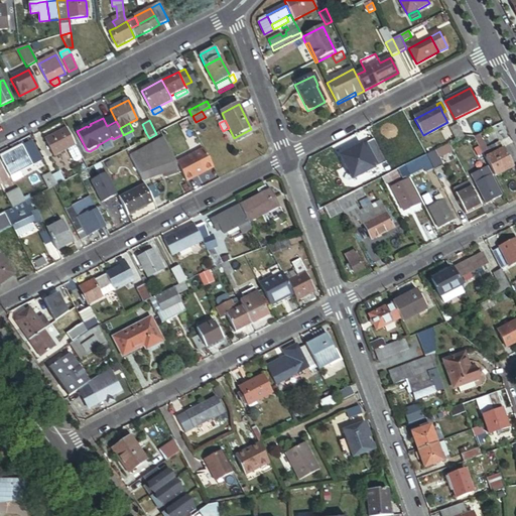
[(457,124),(449,128),(456,140),(464,136),(457,124)]
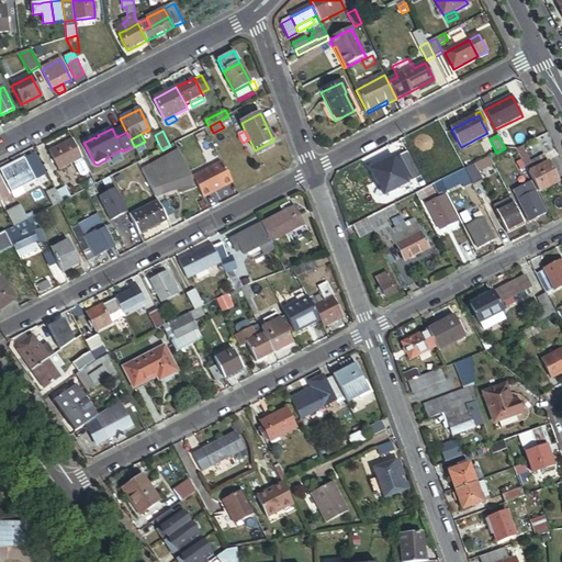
[(82,158),(72,139),(49,152),(59,171),(82,158)]
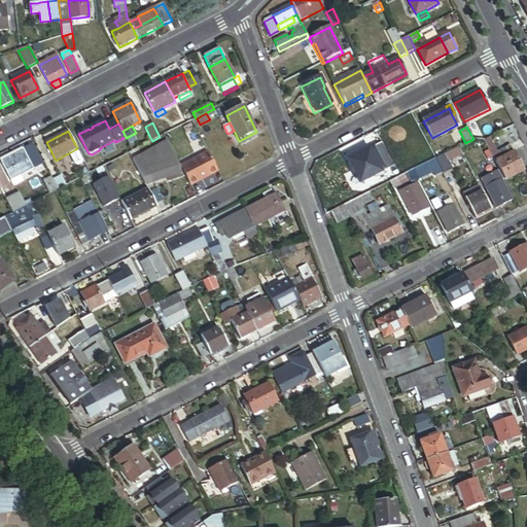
[(133,160),(138,169),(157,162),(160,167),(172,163),(169,154),(174,152),(168,141),(133,160)]
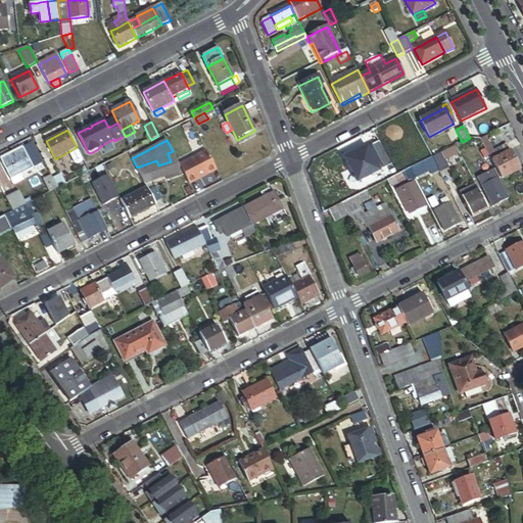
[(487,140),(482,142),(492,161),(497,158),(493,151),(487,140)]
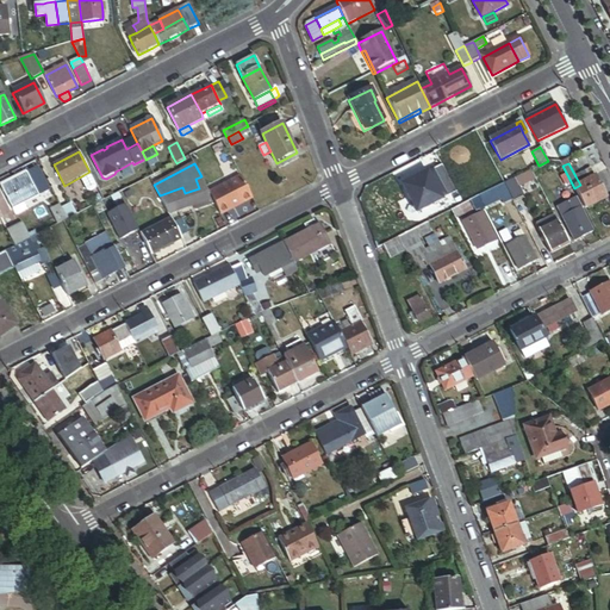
[(590,169),(576,176),(580,185),(595,178),(590,169)]
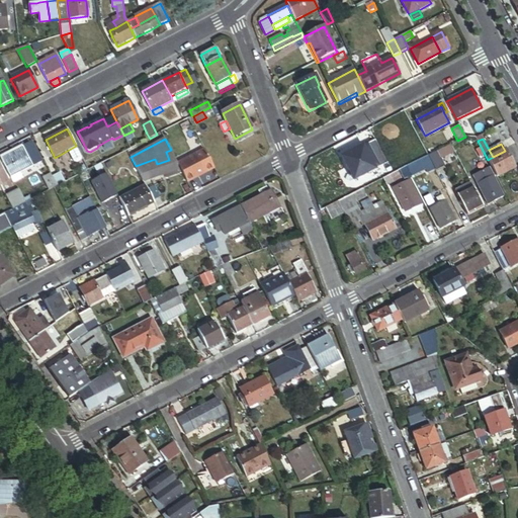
[(450,145),(428,156),(431,163),(435,170),(436,172),(444,168),(440,161),(455,153),(450,145)]
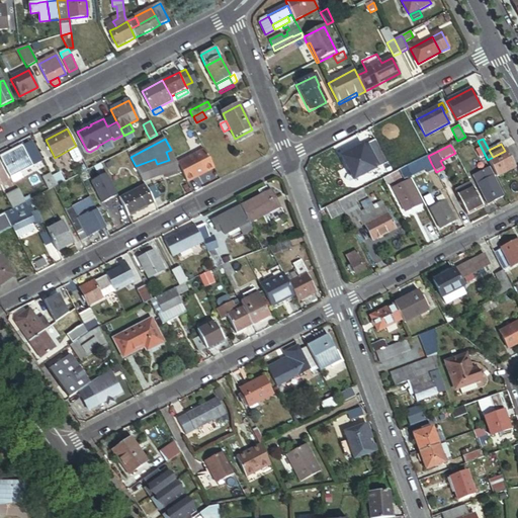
[(33,167),(22,147),(0,159),(11,179),(20,174),(33,167)]
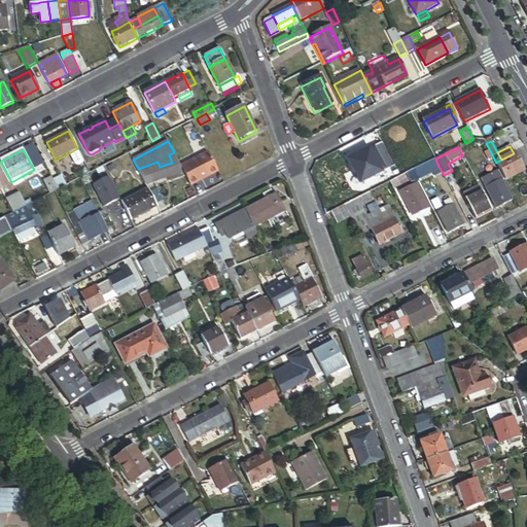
[(180,166),(174,152),(169,154),(172,163),(173,162),(175,167),(180,166)]
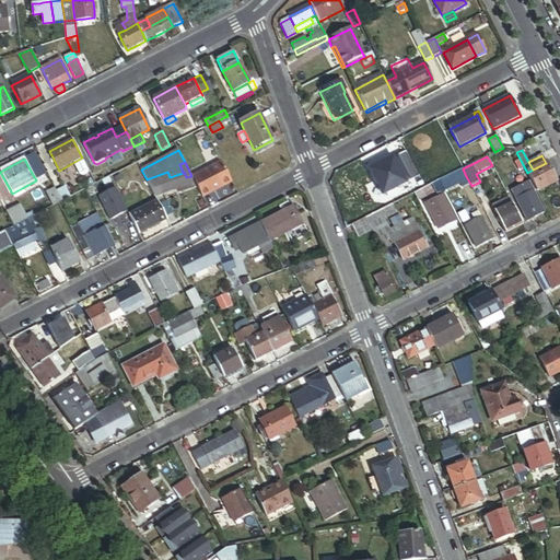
[(221,162),(193,177),(197,186),(202,197),(210,194),(209,191),(231,181),(221,162)]
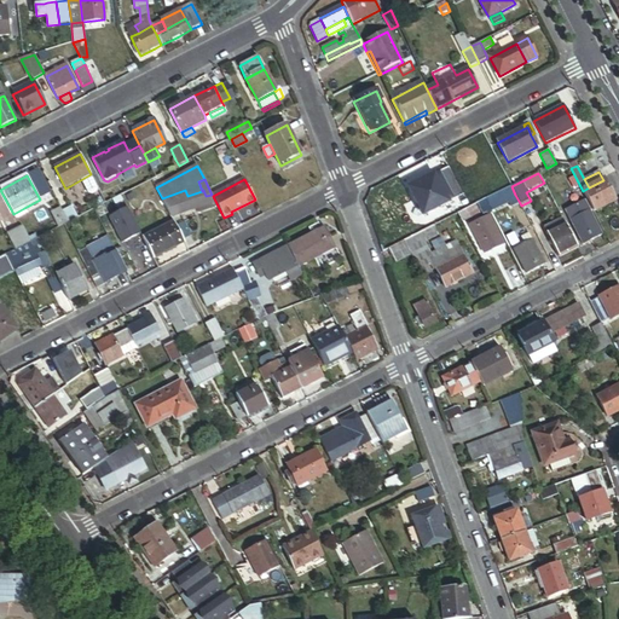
[(583,191),(594,213),(615,201),(605,179),(603,180),(589,187),(583,191)]
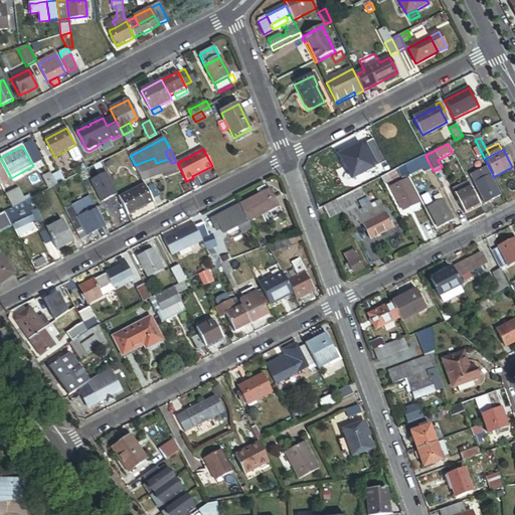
[(404,166),(420,158),(417,153),(401,162),(404,166)]
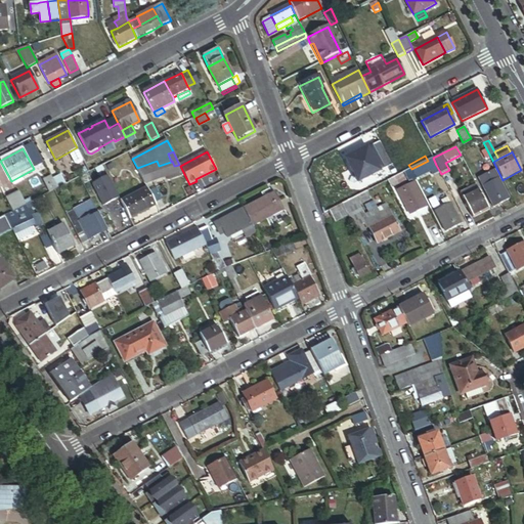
[(433,158),(432,158),(428,161),(411,169),(410,170),(413,176),(430,168),(436,165),(433,158)]
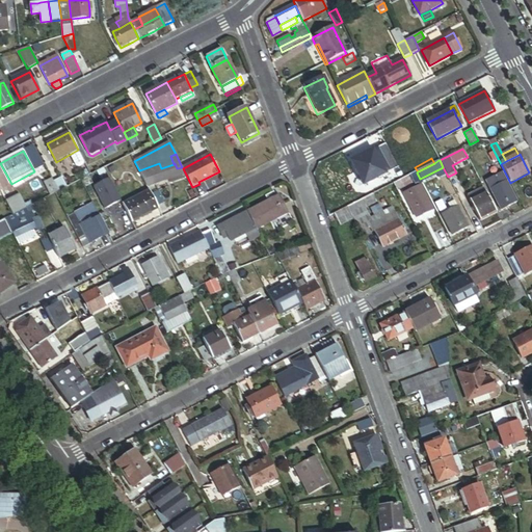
[(159,163),(139,170),(148,187),(157,184),(152,171),(161,168),(159,163)]
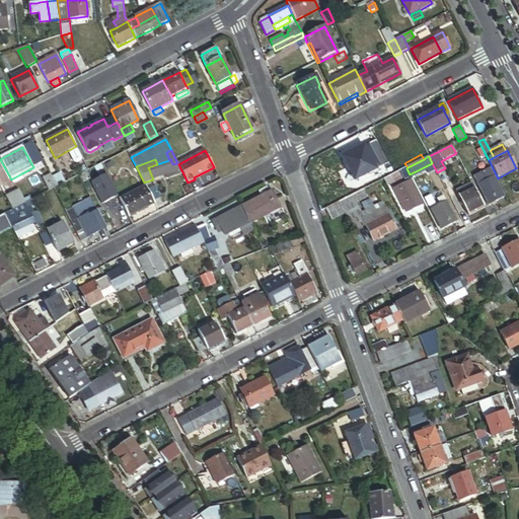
[(170,159),(169,160),(157,164),(148,167),(153,179),(163,175),(174,171),(172,164),(170,159)]
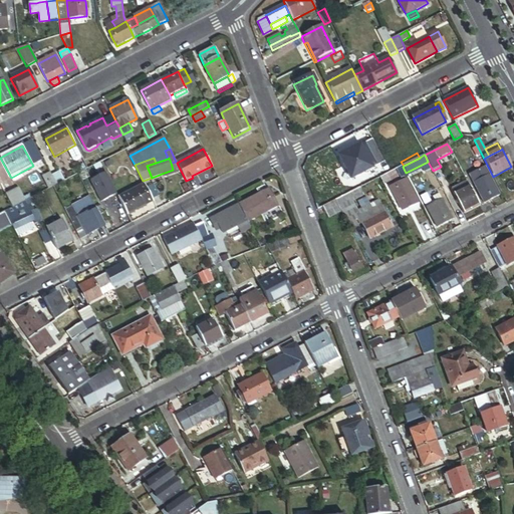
[(177,163),(176,162),(171,163),(173,170),(162,174),(163,177),(181,171),(177,163)]
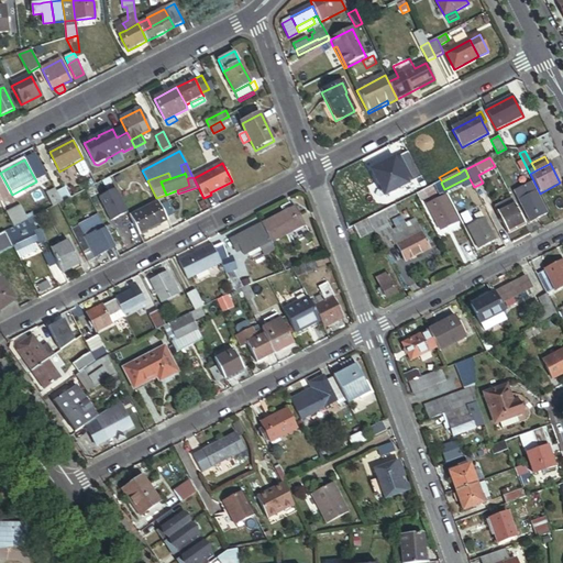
[(468,177),(462,180),(466,188),(473,185),(468,177)]
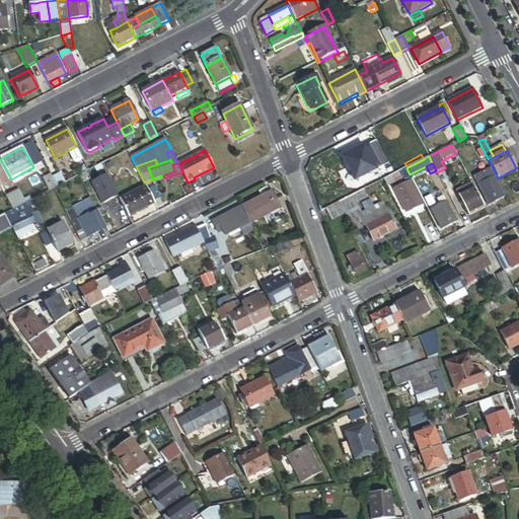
[(194,177),(195,179),(215,169),(214,167),(194,177)]
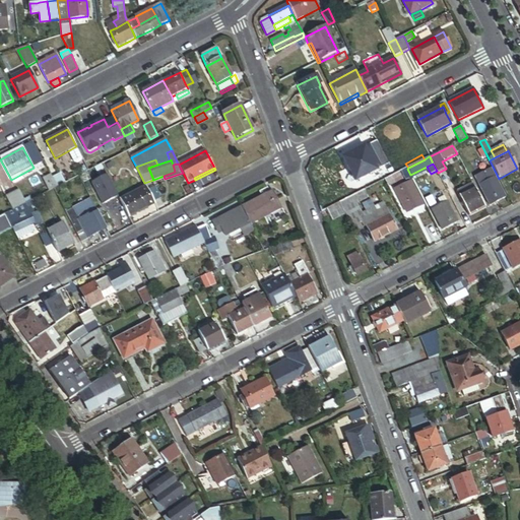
[(413,180),(410,175),(407,169),(401,172),(406,181),(409,179),(410,182),(413,180)]
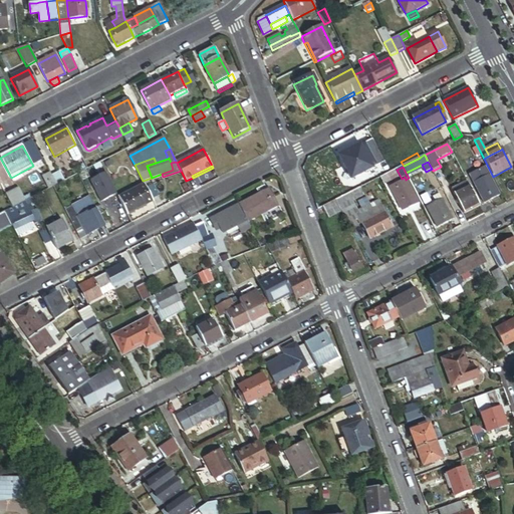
[(485,167),(469,175),(474,184),(490,176),(485,167)]
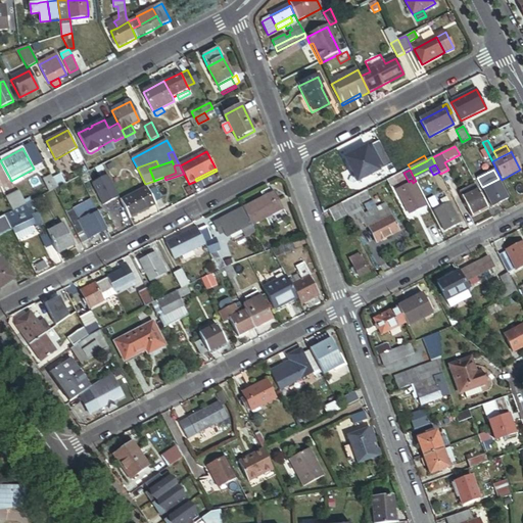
[(405,180),(401,174),(387,181),(390,187),(405,180)]
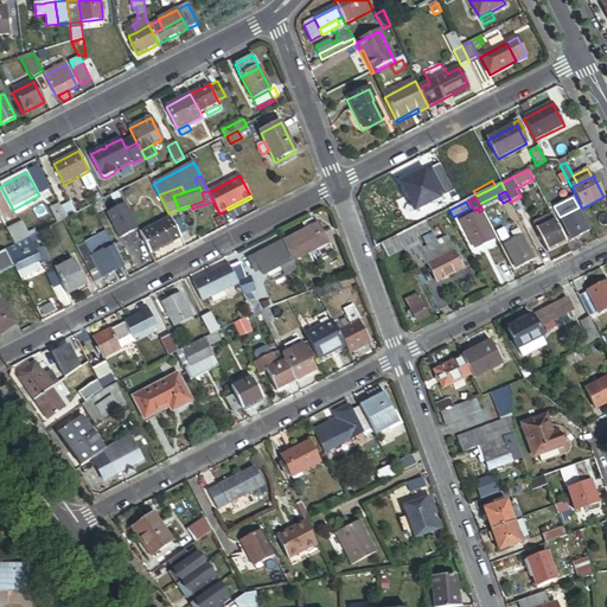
[(59,203),(50,208),(58,223),(68,218),(62,208),(59,203)]
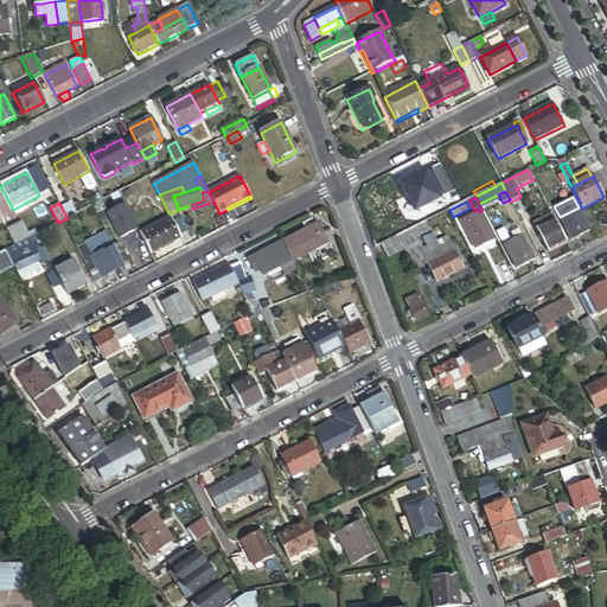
[(24,204),(13,210),(16,215),(26,210),(24,204)]
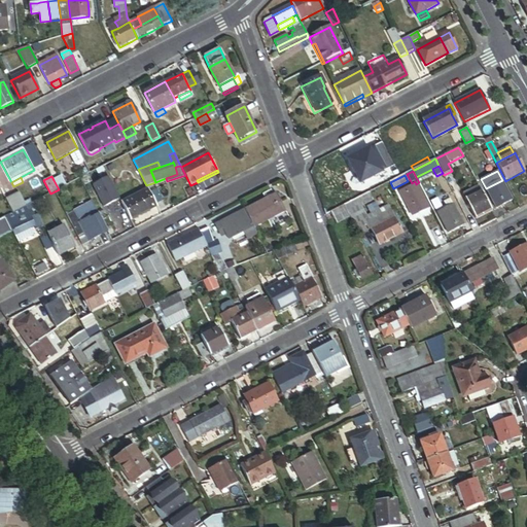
[(61,177),(54,180),(59,189),(66,185),(61,177)]
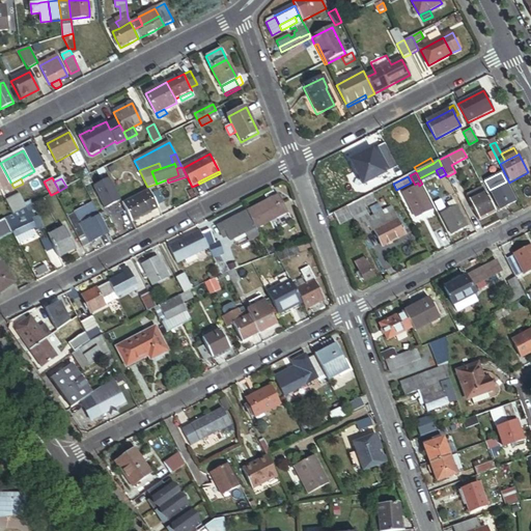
[(121,201),(110,179),(94,188),(105,210),(121,201)]
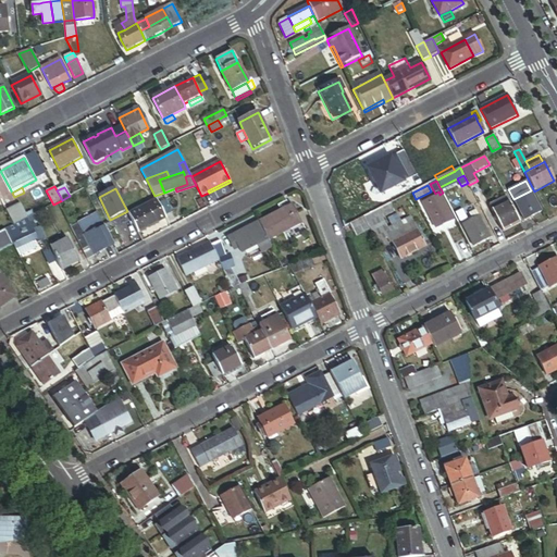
[(542,212),(531,190),(514,199),(524,221),(542,212)]
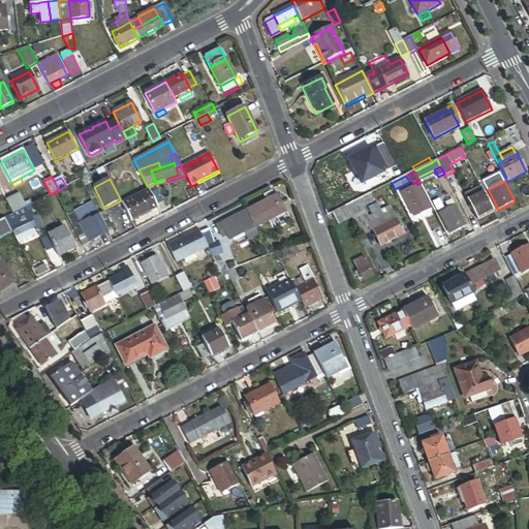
[(418,185),(402,193),(414,217),(431,210),(418,185)]
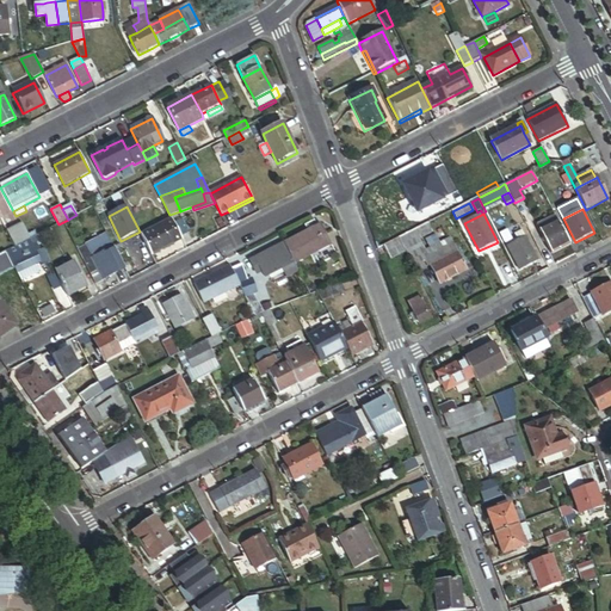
[(172,221),(142,236),(152,255),(181,240),(172,221)]
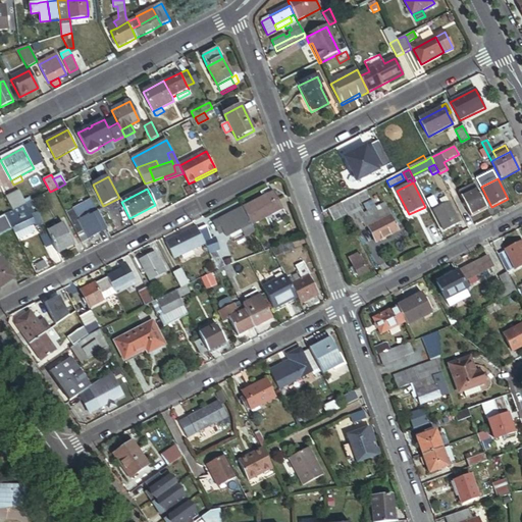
[(471,218),(487,210),(476,189),(461,197),(471,218)]
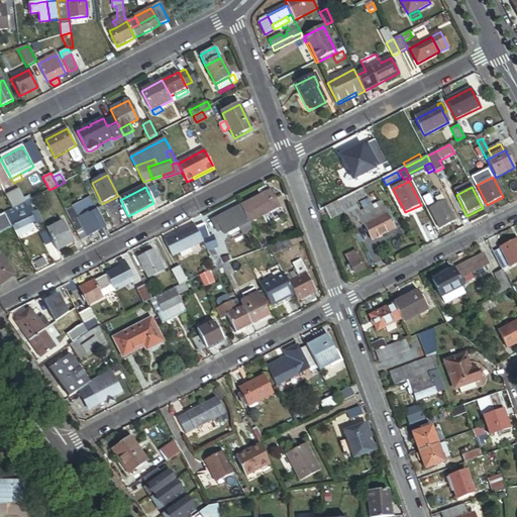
[(13,209),(25,203),(18,189),(6,195),(13,209)]
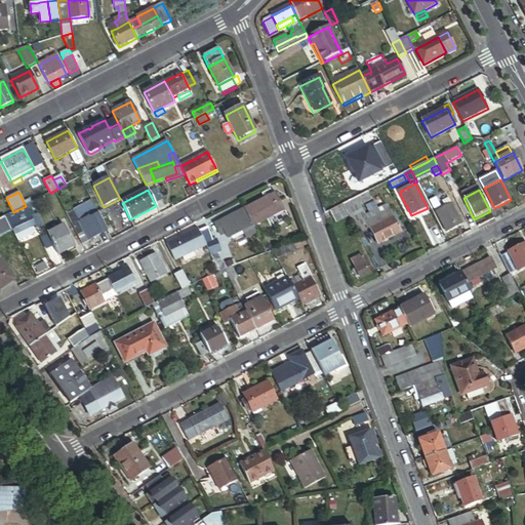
[(372,200),(368,192),(356,198),(360,205),(360,206),(372,200)]
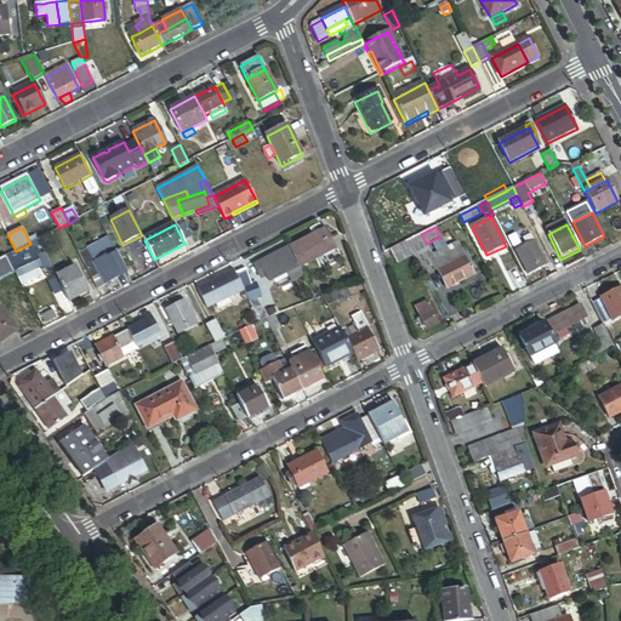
[(325,228),(288,246),(297,266),(300,269),(336,250),(325,228)]
